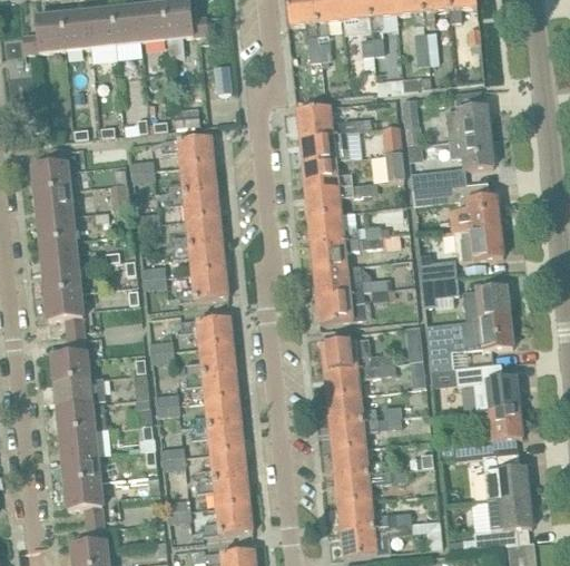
[(321,60),(314,0),(286,0),(290,26),(306,25),(307,37),(308,37),(311,61),(321,60)]
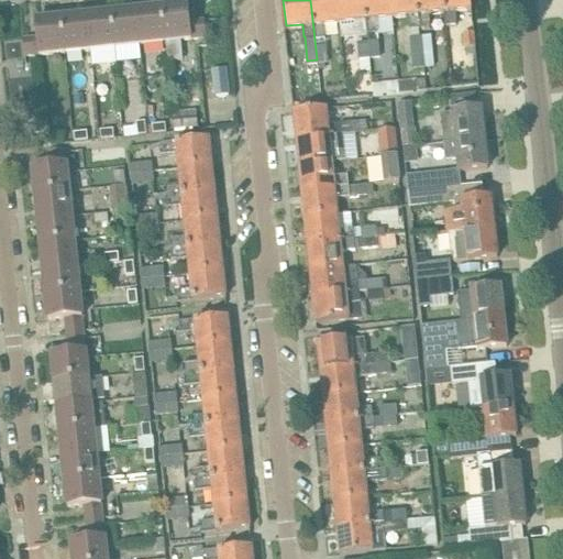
[(340,20),(338,0),(310,0),(317,59),(327,58),(324,35),(326,35),(323,22),(340,20)]
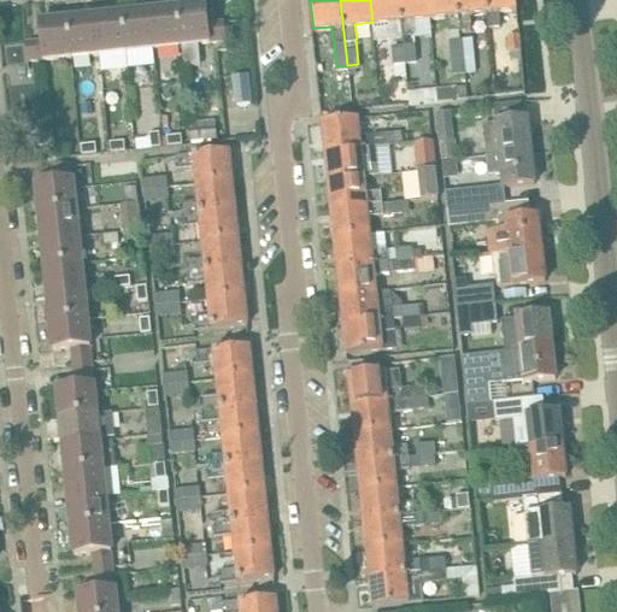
[(370,0),(372,22),(389,21),(391,35),(403,34),(398,0),(370,0)]
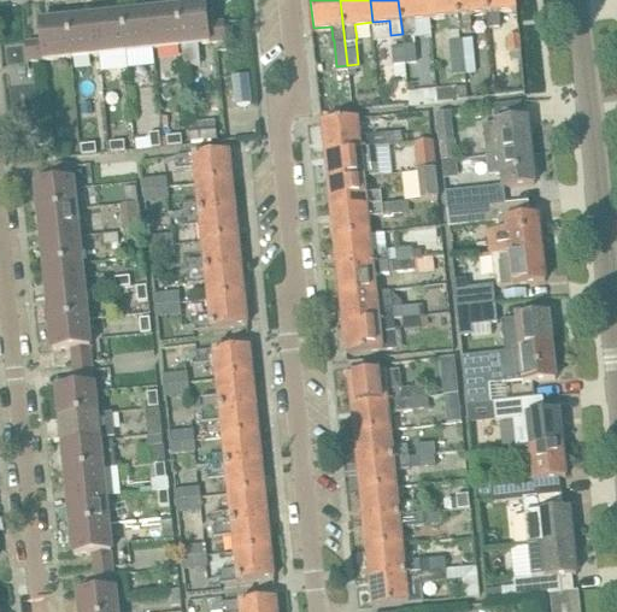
[(430,16),(428,0),(398,0),(403,34),(413,33),(412,18),(430,16)]
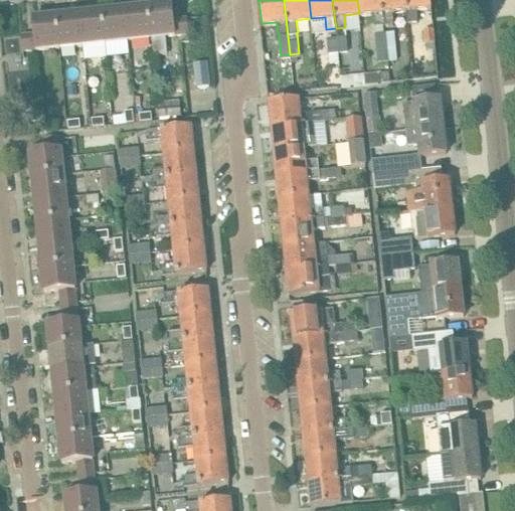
[(383,23),(380,0),(357,0),(359,13),(373,12),(374,24),(383,23)]
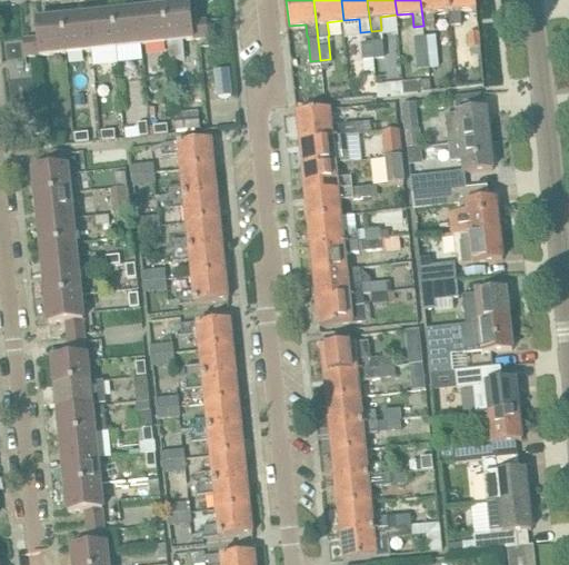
[(449,9),(448,0),(420,0),(423,26),(435,25),(433,11),(449,9)]
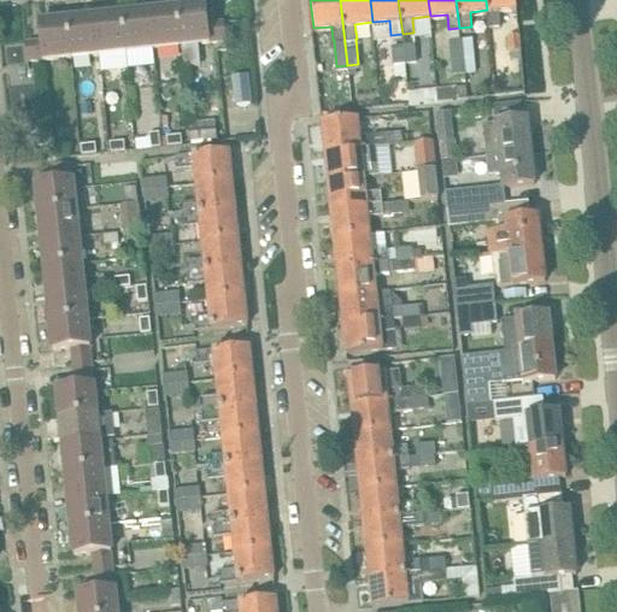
[(486,0),(487,10),(488,24),(500,23),(499,9),(517,7),(516,0),(486,0)]
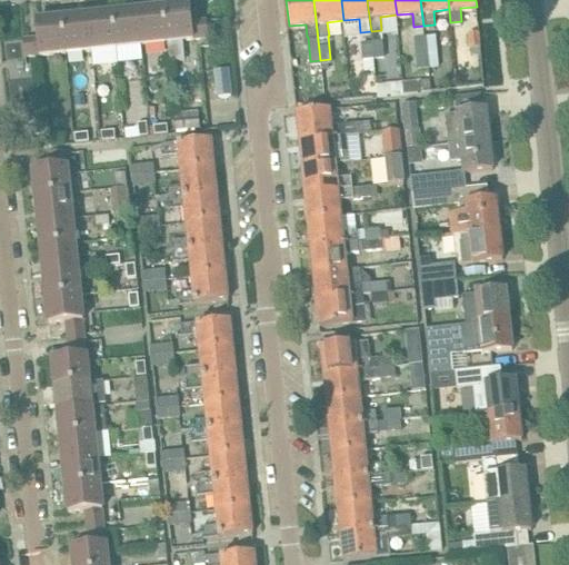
[(187,78),(185,57),(182,37),(208,35),(206,17),(191,19),(190,1),(165,5),(168,38),(172,80),(187,78)]
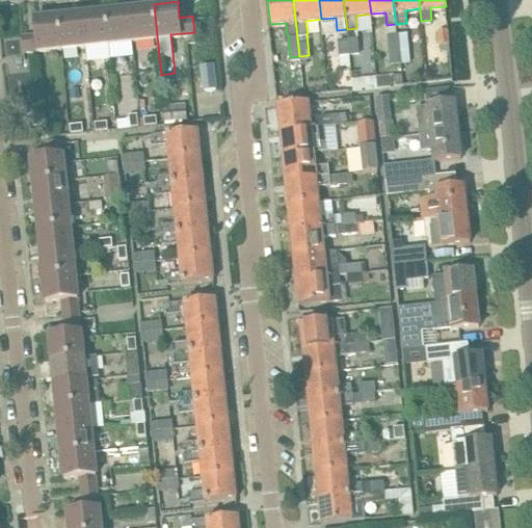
[(154,4),(130,6),(133,38),(157,35),(154,4)]
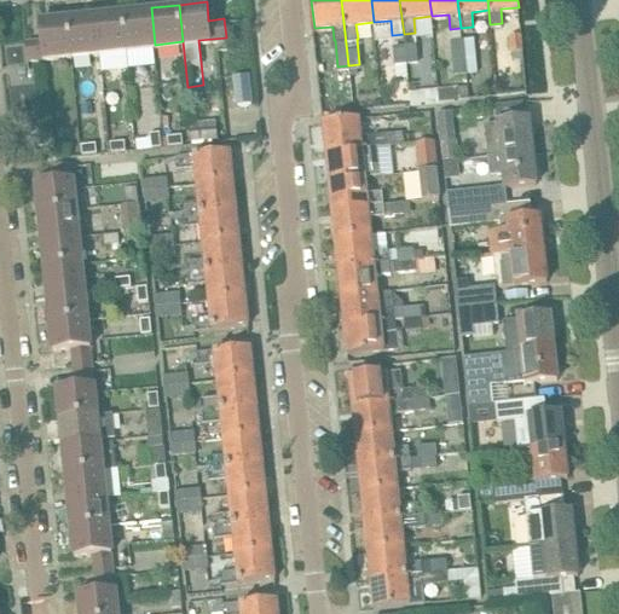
[(151,7),(123,11),(127,47),(142,46),(144,71),(157,69),(155,45),(151,7)]
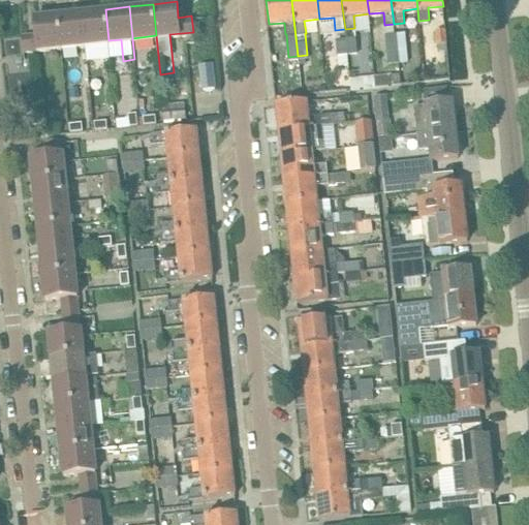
[(105,9),(82,11),(85,43),(109,40),(105,9)]
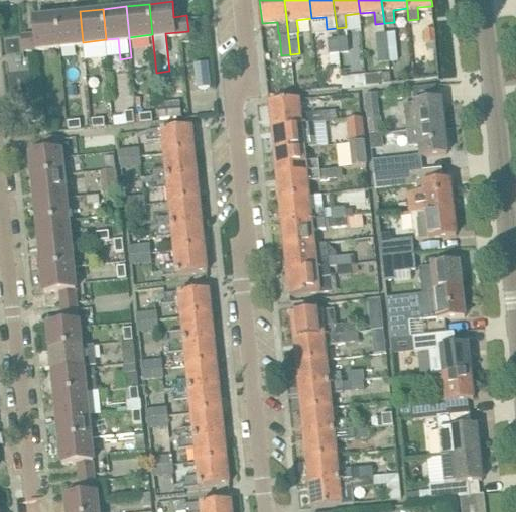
[(80,11),(56,13),(59,44),(83,42),(80,11)]
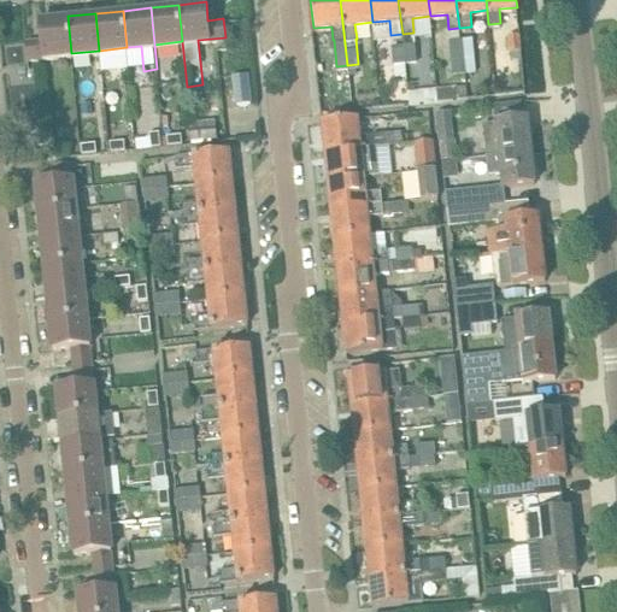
[(71,53),(68,16),(40,19),(41,37),(25,39),(28,58),(71,53)]
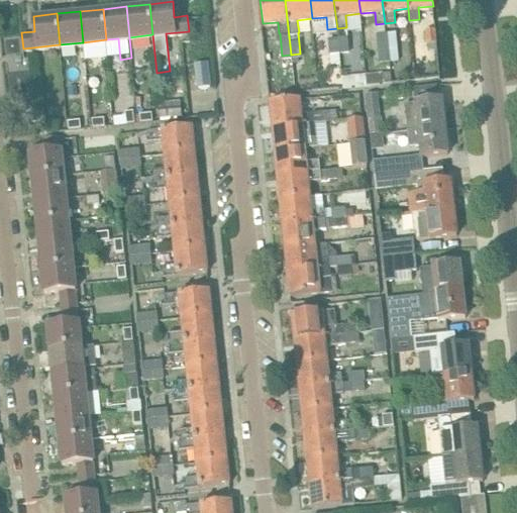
[(435,43),(434,26),(425,27),(427,43),(435,43)]
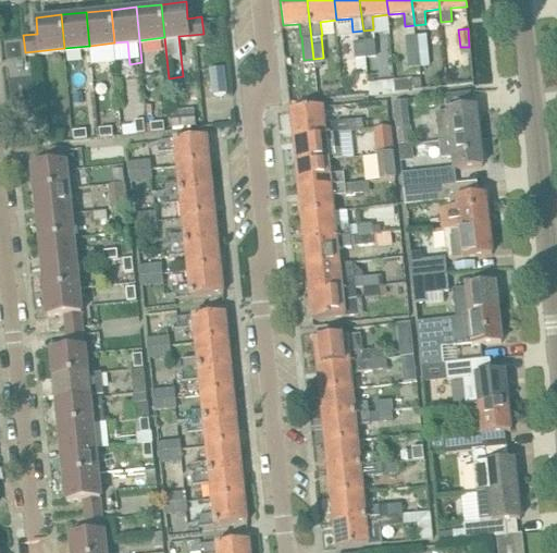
[(416,38),(419,66),(430,65),(426,37),(416,38)]
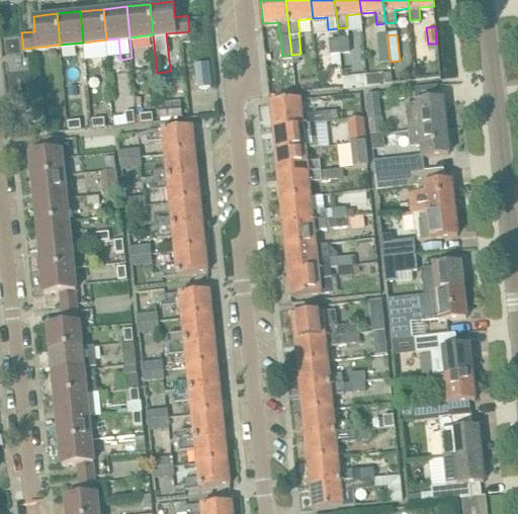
[(348,35),(339,36),(340,51),(350,50),(348,35)]
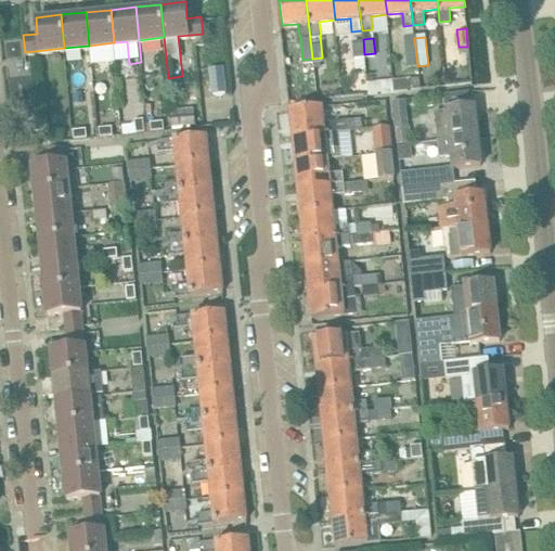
[(417,66),(414,38),(407,38),(410,66),(417,66)]
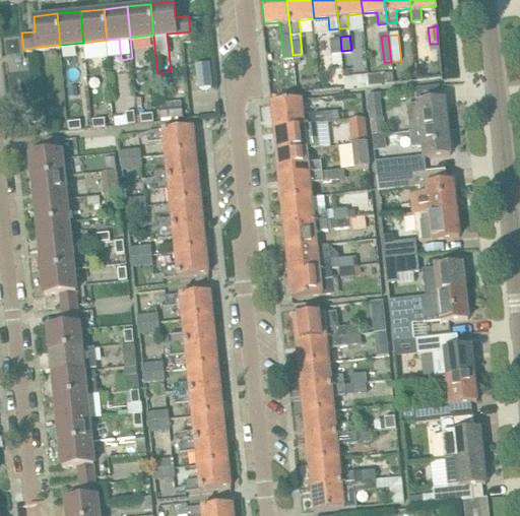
[(340,37),(330,38),(332,52),(341,51),(340,37)]
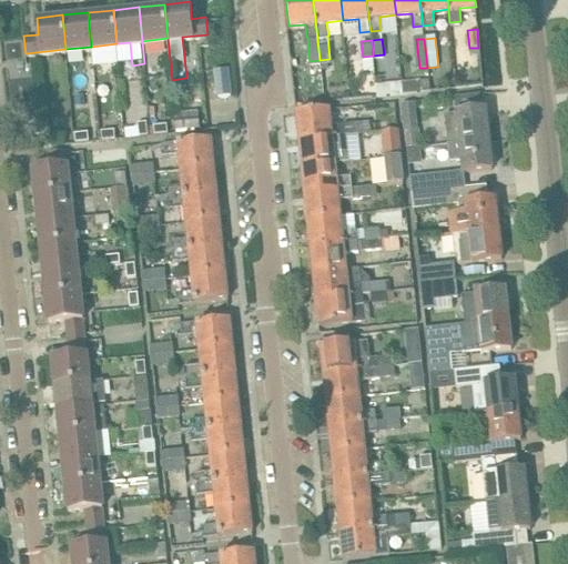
[(373,56),(363,57),(364,68),(374,67),(373,56)]
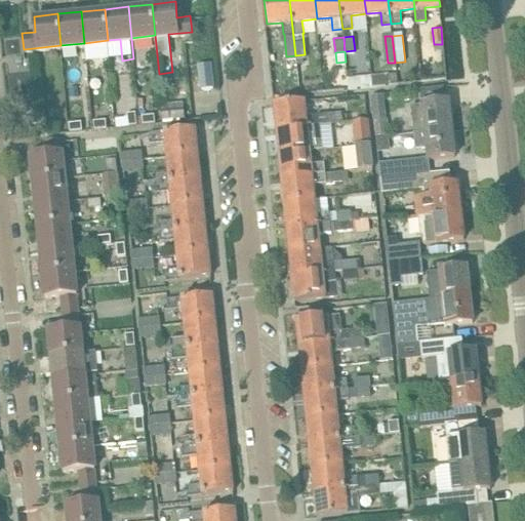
[(200,84),(217,83),(216,59),(199,59),(200,84)]
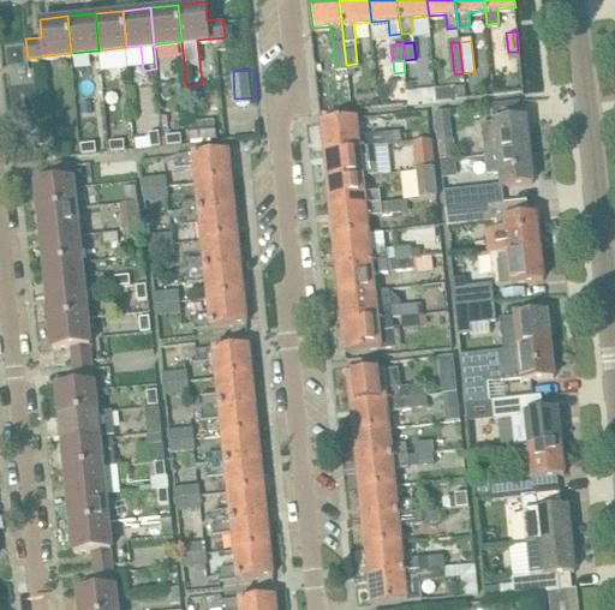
[(464,83),(454,84),(455,96),(465,95),(464,83)]
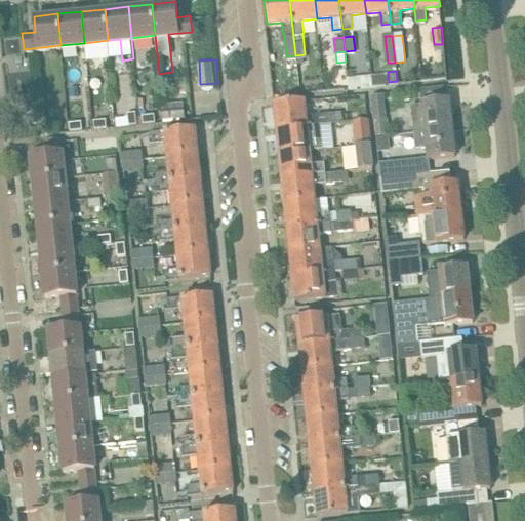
[(70,95),(78,94),(77,84),(69,84),(70,95)]
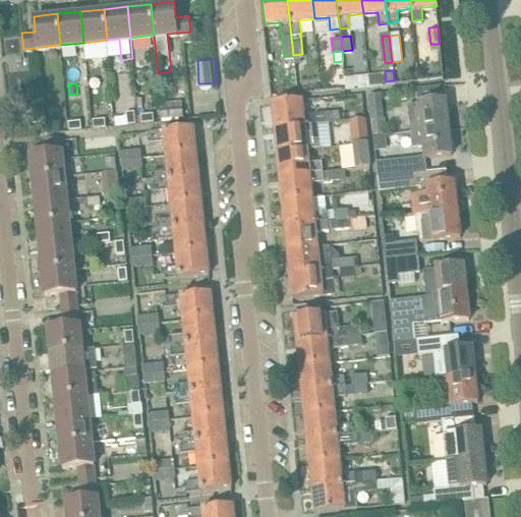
[(274,125),(339,119),(338,110),(316,112),(316,111),(304,112),(302,97),(271,101),(274,125)]
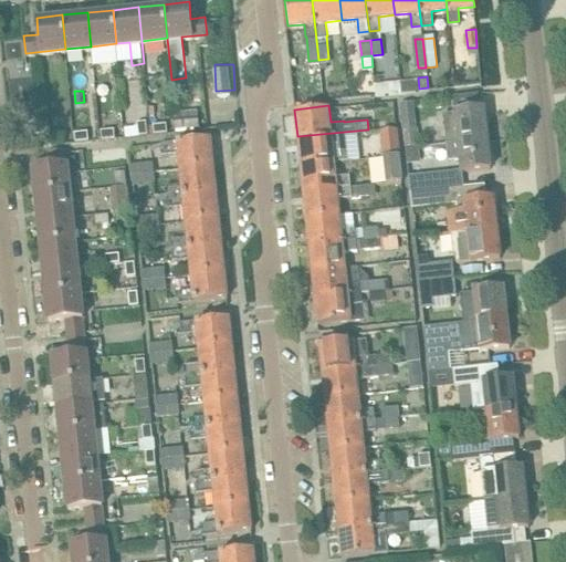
[(488,135),(484,106),(442,111),(446,139),(458,138),(488,135)]
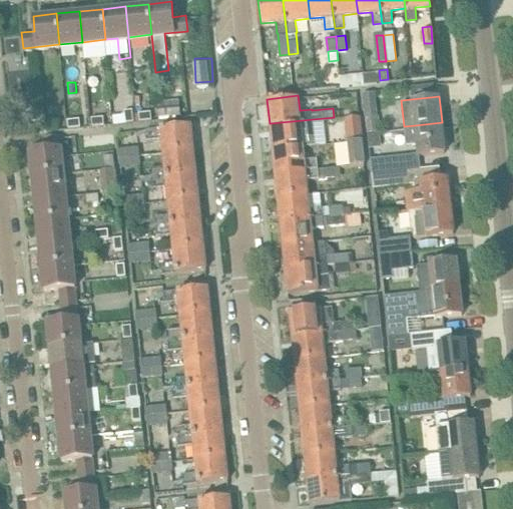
[(179,101),(157,103),(158,118),(180,116),(179,101)]
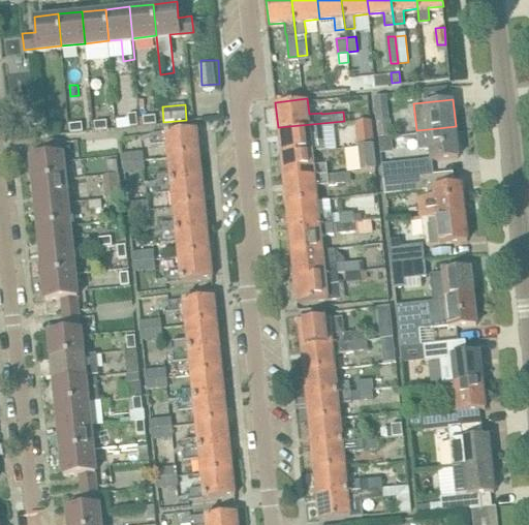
[(135,109),(127,110),(128,122),(136,121),(135,109)]
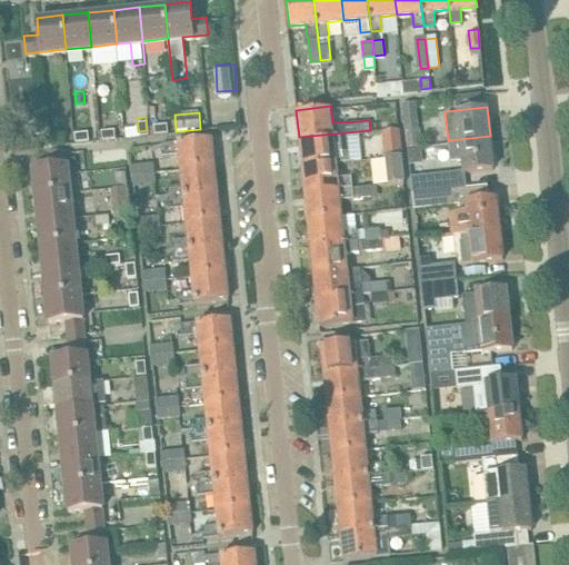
[(152,120),(153,129),(167,128),(166,119),(152,120)]
